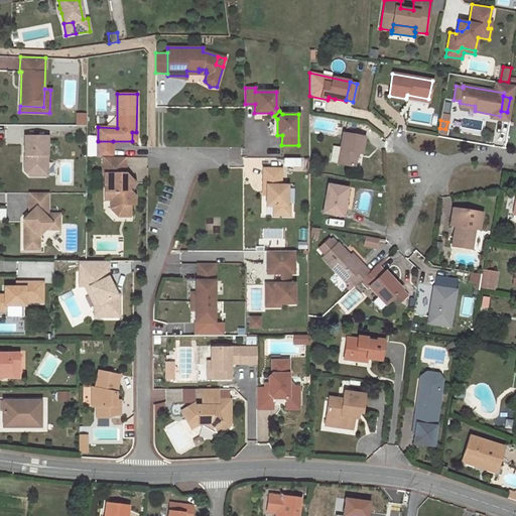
[(365,137),(343,133),(341,147),(338,162),(337,164),(354,166),(357,153),(362,154),(365,137)]
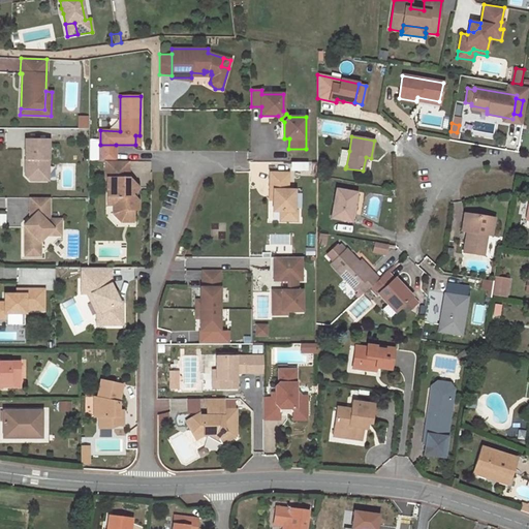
[(49,180),(49,139),(25,139),(25,159),(27,160),(27,166),(25,166),(25,175),(30,180),(49,180)]
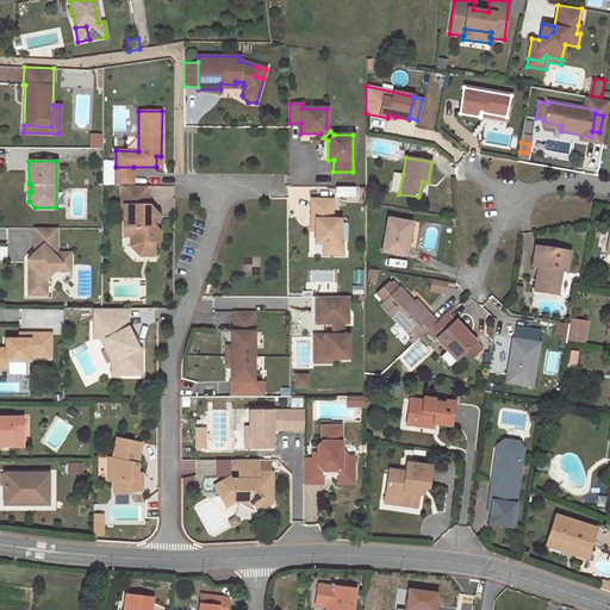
[(134,186),(134,167),(116,167),(116,186),(122,186),(134,186)]
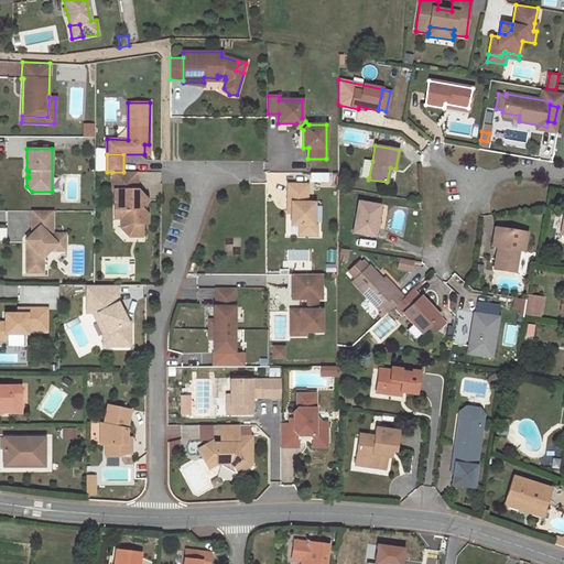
[(372,161),(364,160),(361,176),(369,177),(372,161)]
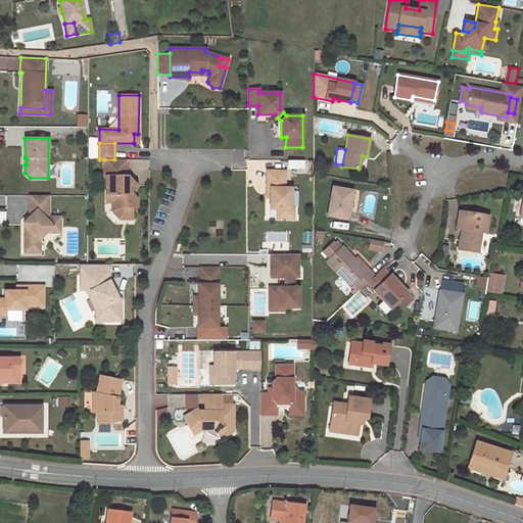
[(128,176),(128,159),(114,159),(104,159),(104,176),(106,176),(106,187),(108,187),(108,195),(112,195),(112,203),(112,211),(120,220),(132,220),(133,207),(137,207),(137,198),(131,192),(137,186),(128,176)]
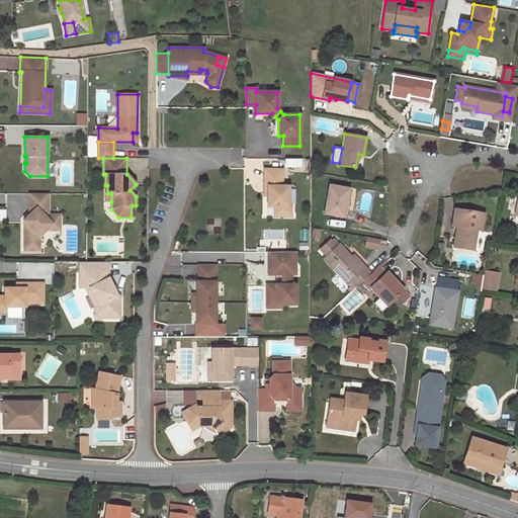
[(300,167),(299,159),(283,160),(284,168),(300,167)]
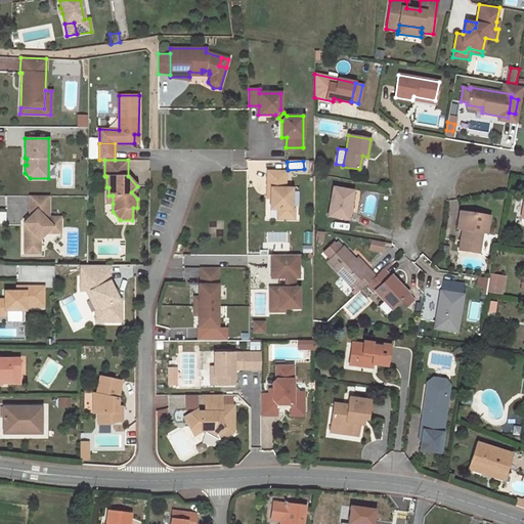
[(285,188),(285,172),(268,172),(267,188),(271,188),(271,199),(271,209),(278,209),(278,218),(295,218),(295,208),(292,209),(292,188),(285,188)]
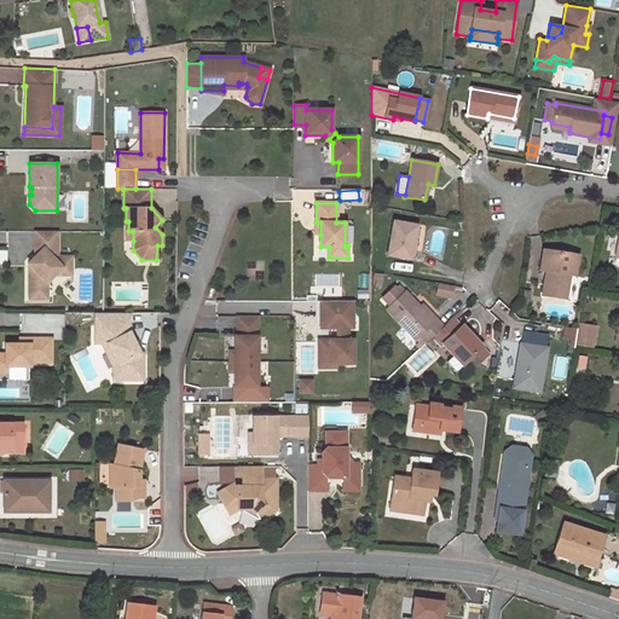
[(417,225),(393,221),(387,255),(411,259),(417,225)]
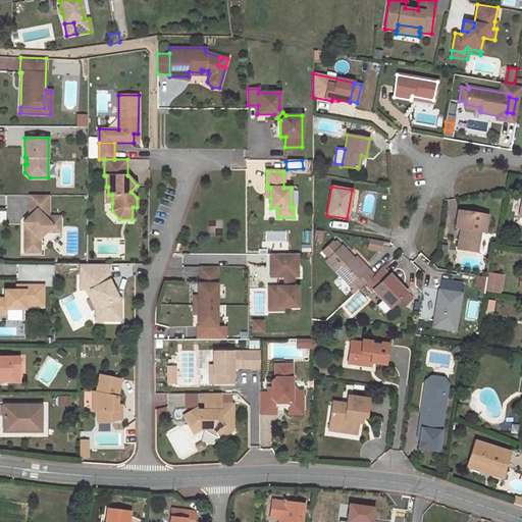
[(48,216),(48,195),(30,195),(30,216),(23,222),(24,223),(24,252),(37,252),(37,241),(40,238),(46,232),(52,225),(60,225),(60,216),(48,216)]
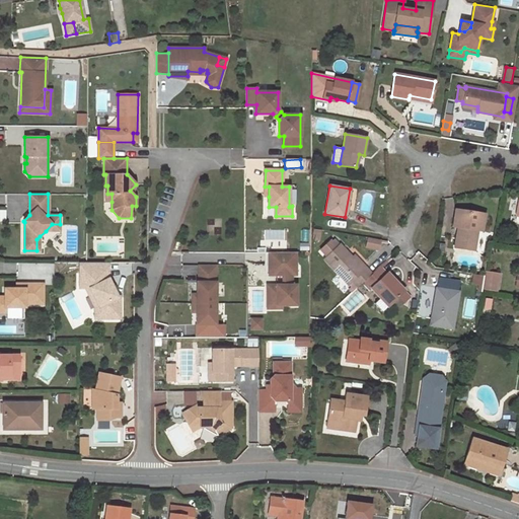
[(485,214),(459,210),(457,227),(454,247),(474,250),(477,230),(483,231),(485,214)]
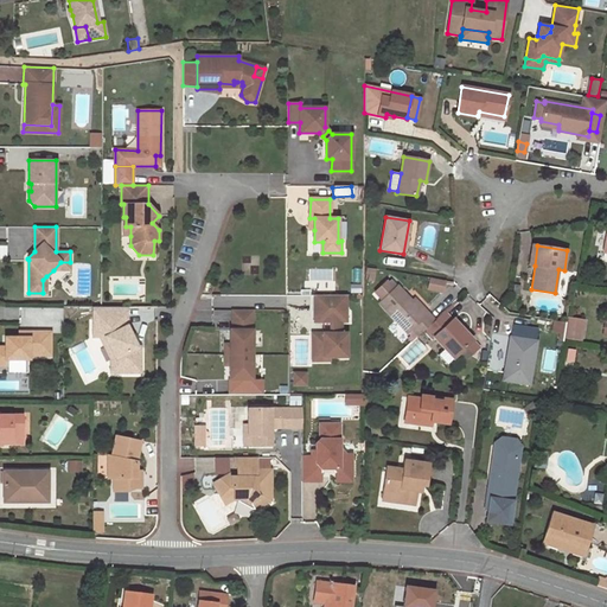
[(445,282),(429,279),(427,289),(443,293),(445,282)]
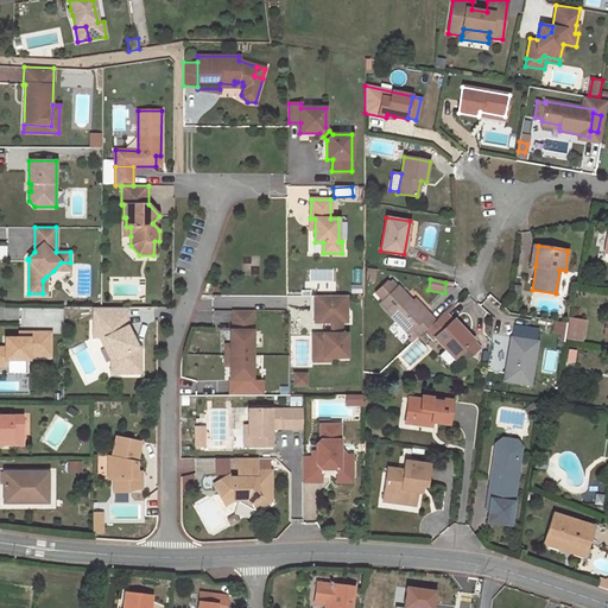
[(382,299),(379,303),(409,334),(415,340),(424,331),(435,321),(429,314),(425,317),(412,302),(398,286),(393,290),(386,282),(375,292),(382,299)]
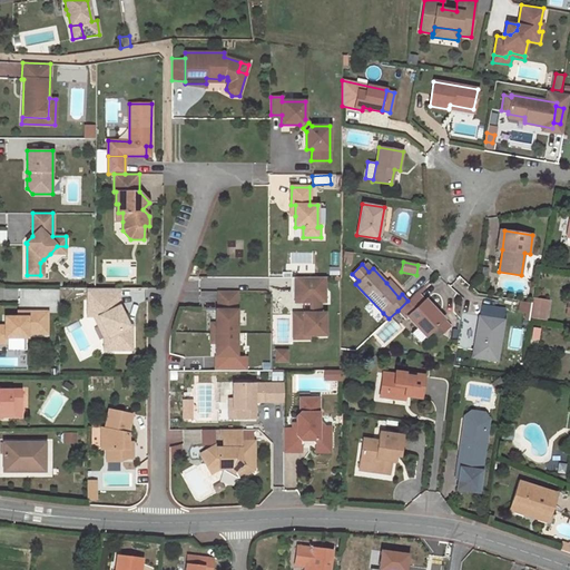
[(293,303),(312,303),(321,303),(326,303),(326,277),(293,277),(293,303)]
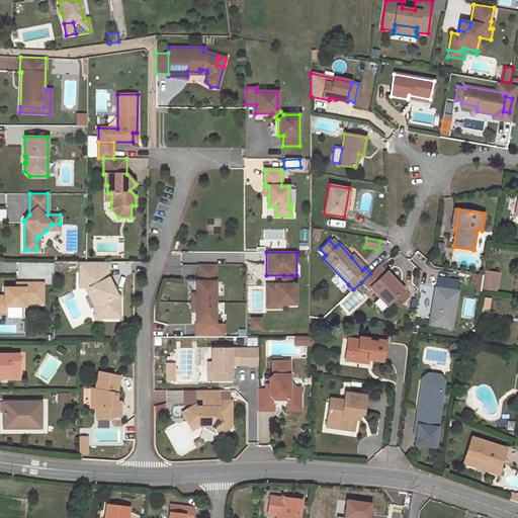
[(353,255),(351,257),(362,270),(365,267),(353,255)]
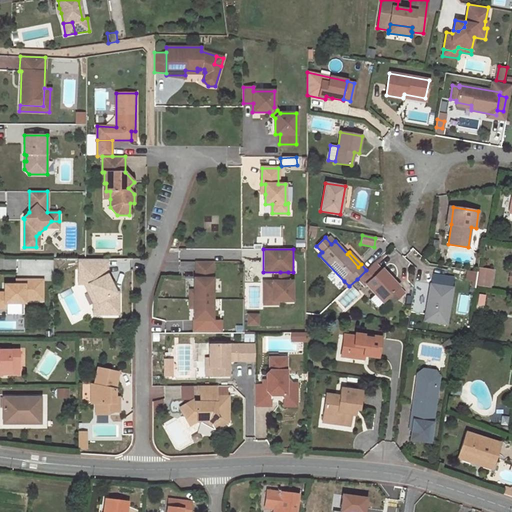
[(107,259),(79,259),(79,284),(85,284),(89,284),(97,302),(98,314),(118,314),(118,293),(116,293),(111,284),(107,275),(107,259)]
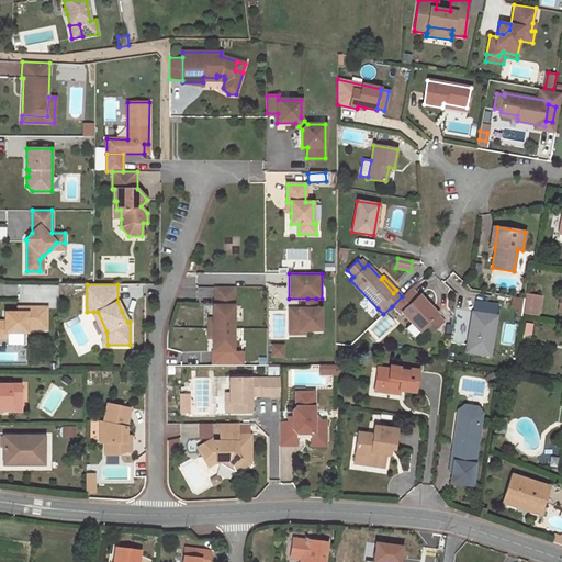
[(58,285),(27,285),(27,295),(58,295),(58,285)]
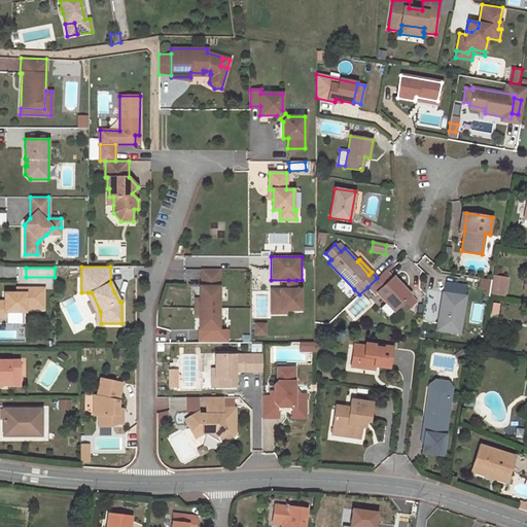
[(219,269),(202,269),(202,286),(200,286),(200,299),(196,299),(196,317),(200,317),(200,329),(219,329),(219,269)]
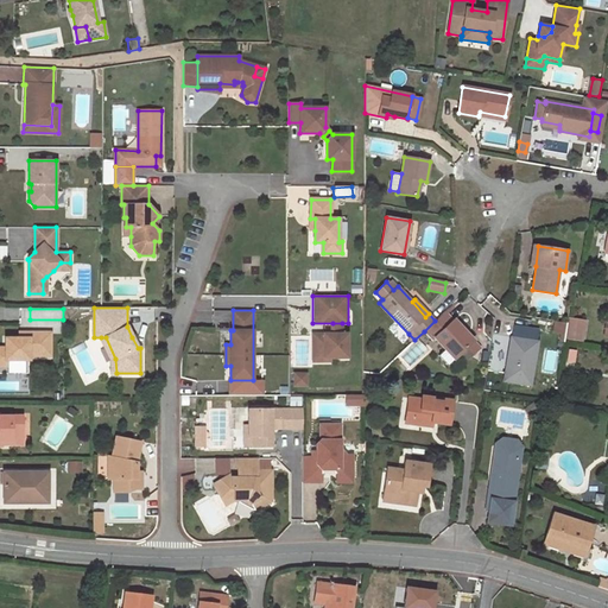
[(451,322),(443,314),(435,321),(424,331),(432,341),(436,339),(445,348),(438,355),(448,365),(460,354),(473,341),(454,320),(451,322)]
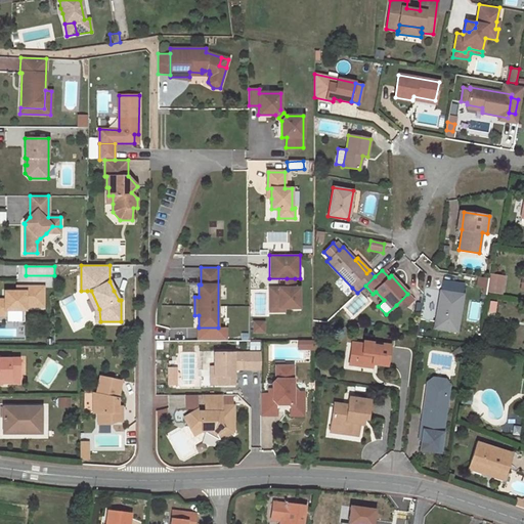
[(489,274),(486,293),(501,295),(504,276),(489,274)]
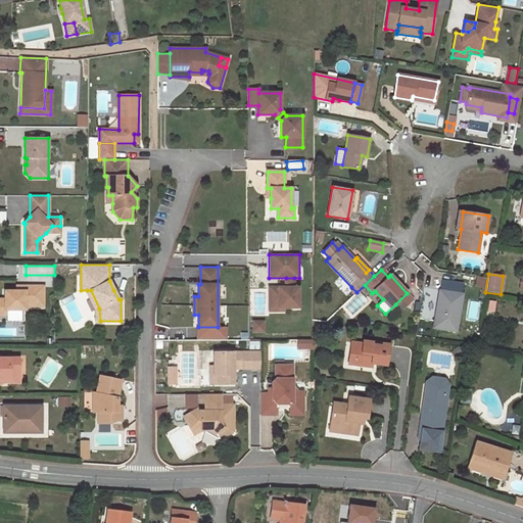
[(284,308),(299,308),(299,288),(294,288),(294,278),(286,278),(286,288),(270,288),(270,304),(279,304),(279,308),(284,308)]
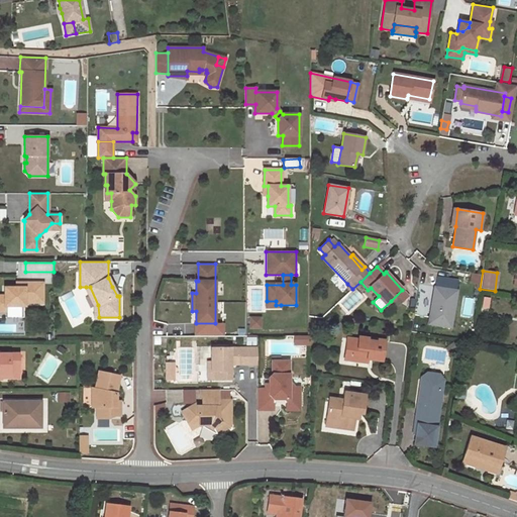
[(434,287),(428,324),(450,327),(456,291),(457,281),(436,277),(435,288),(434,287)]
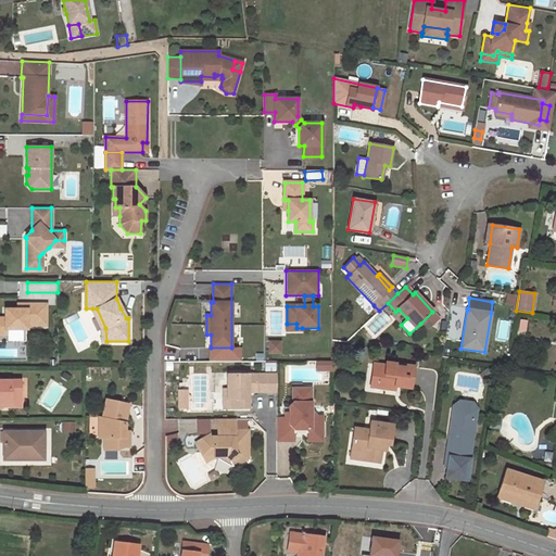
[(46,325),(46,304),(26,304),(26,310),(17,310),(5,310),(5,318),(0,318),(0,335),(5,335),(5,329),(26,329),(26,325),(46,325)]
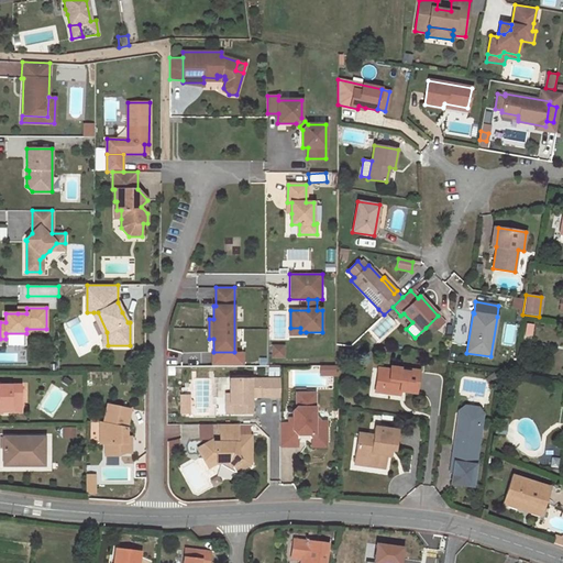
[(98,312),(94,312),(103,333),(103,345),(108,345),(107,332),(98,312)]
